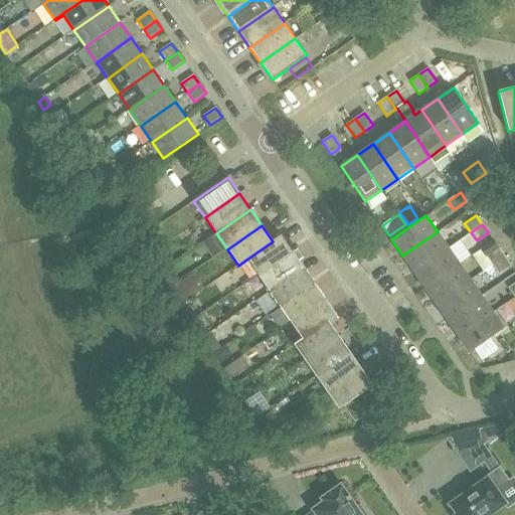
[(449,247),(438,231),(402,255),(413,272),(449,247)]
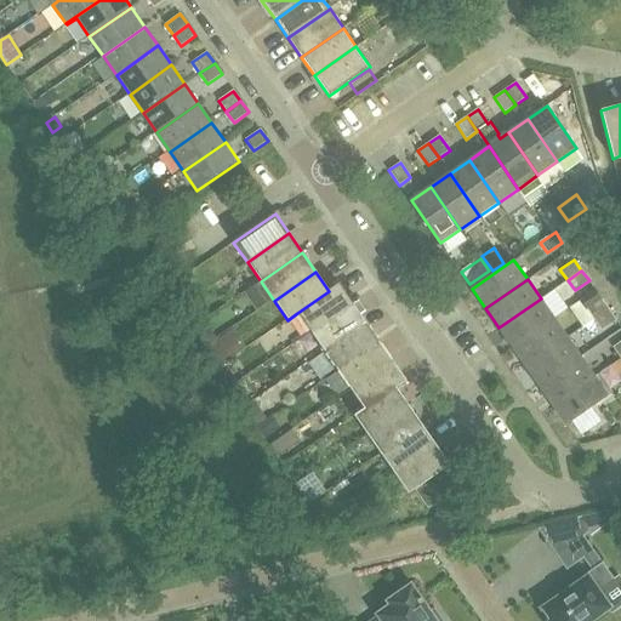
[(340,284),(329,291),(297,313),(311,332),(353,303),(340,284)]
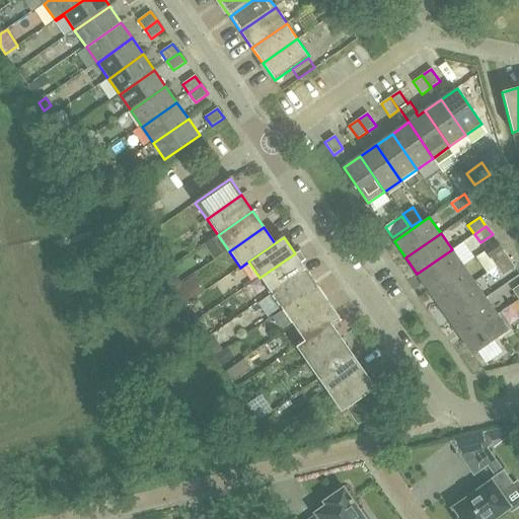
[(428,290),(463,266),(452,249),(417,274),(428,290)]
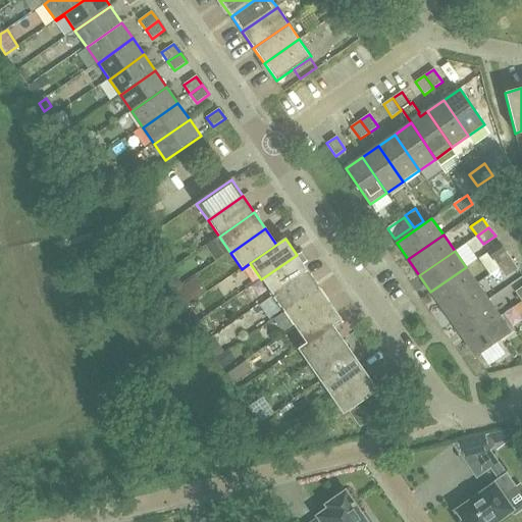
[(505,251),(492,259),(499,268),(512,260),(505,251)]
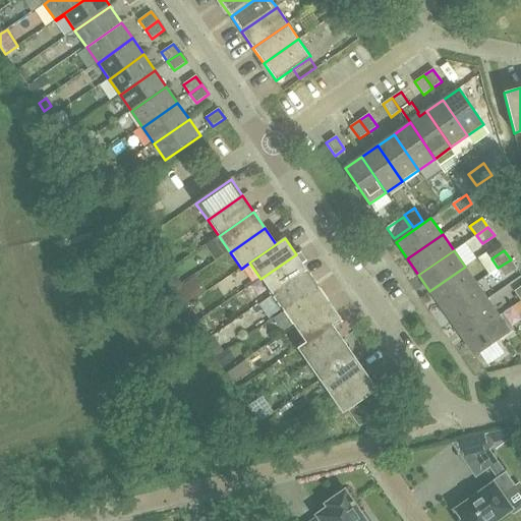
[(261,279),(272,295),(307,271),(296,254),(261,279)]
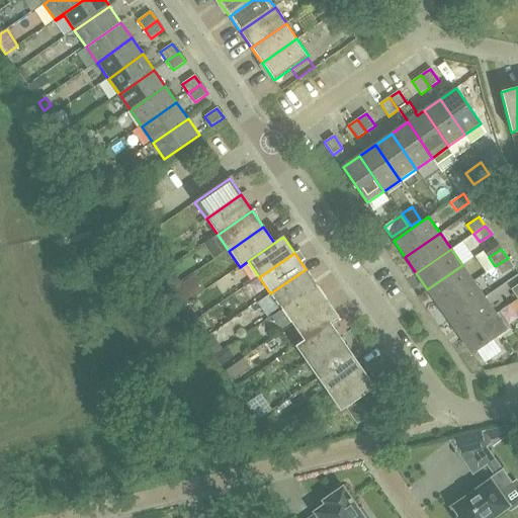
[(514,267),(508,258),(495,266),(501,275),(514,267)]
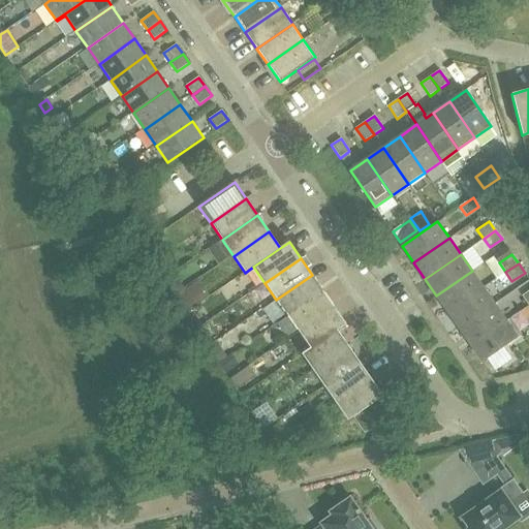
[(484,287),(472,271),(436,296),(447,312),(484,287)]
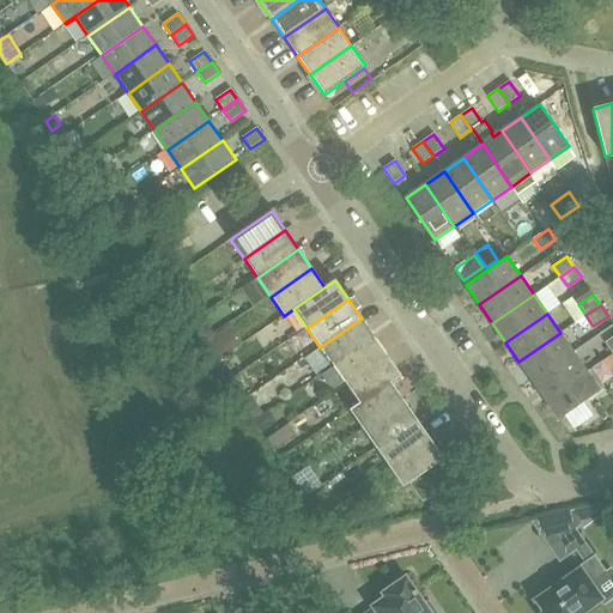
[(375,338),(362,319),(320,347),(333,365),(375,338)]
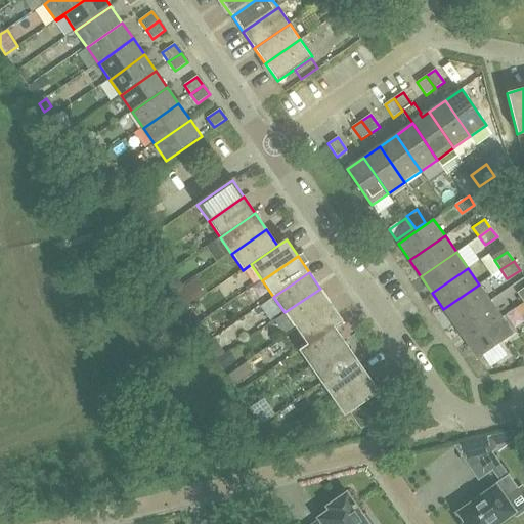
[(171,295),(173,294),(185,286),(178,273),(163,284),(171,295)]
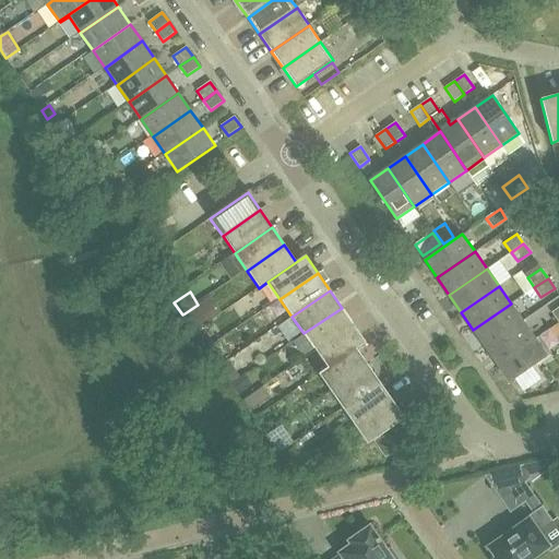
[(212,295),(198,305),(185,313),(197,331),(223,311),(212,295)]
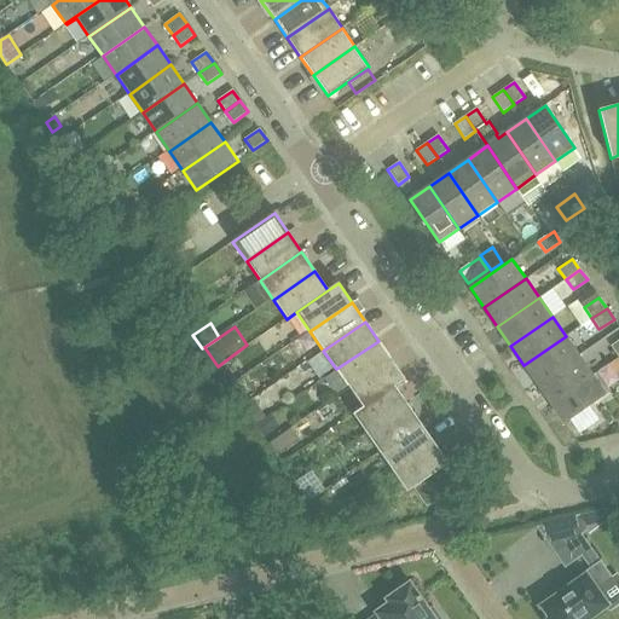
[(579,356),(566,336),(524,365),(537,385),(579,356)]
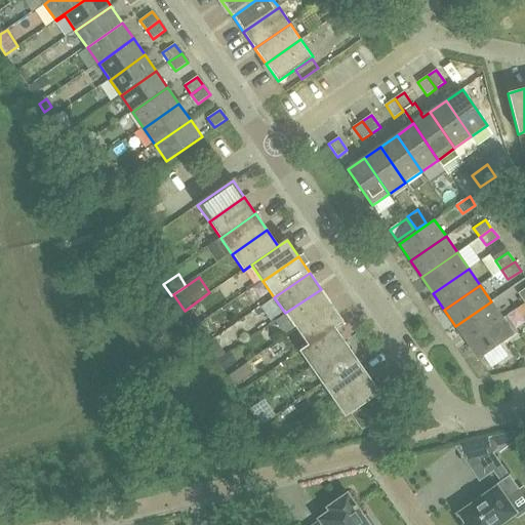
[(296,329),(332,305),(321,289),(285,313),(296,329)]
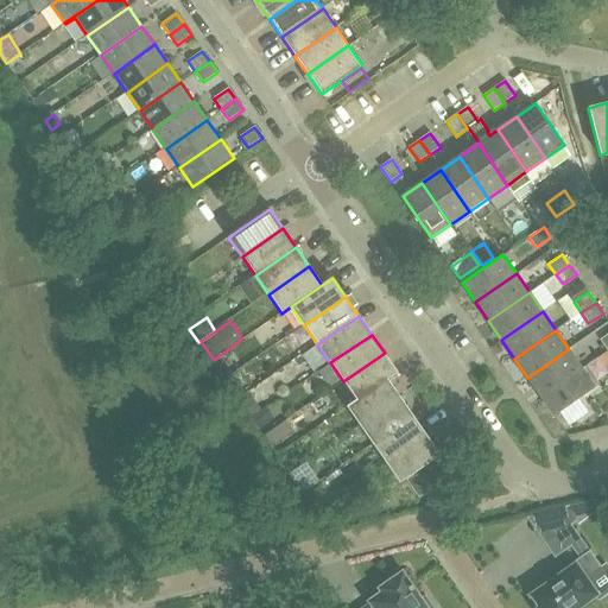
[(582,368),(569,349),(527,378),(540,397),(582,368)]
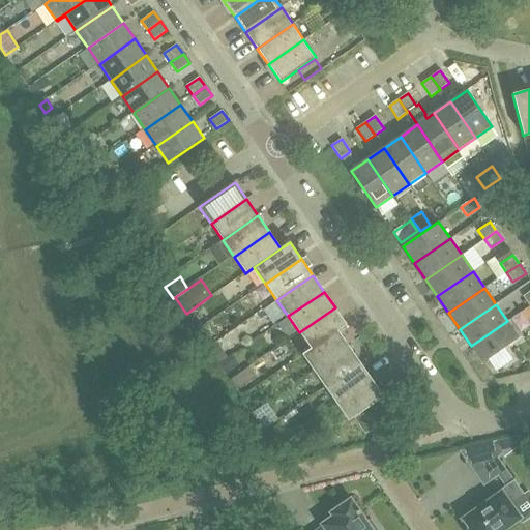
[(347,325),(335,307),(299,332),(311,349),(302,354),(302,355),(339,330),(339,331),(347,325)]
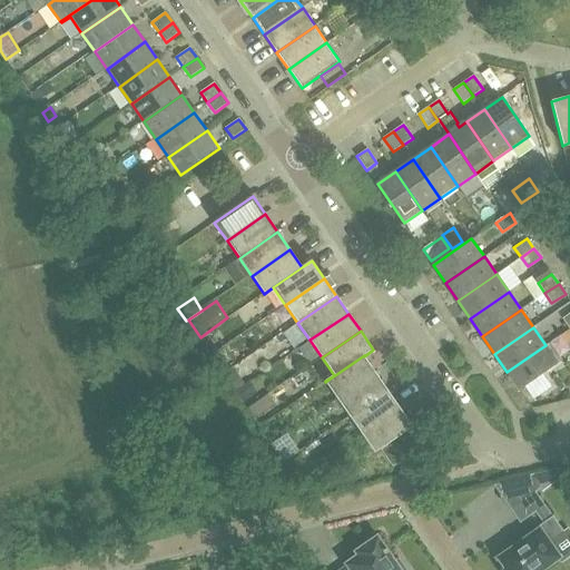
[(210,336),(202,343),(209,355),(219,349),(210,336)]
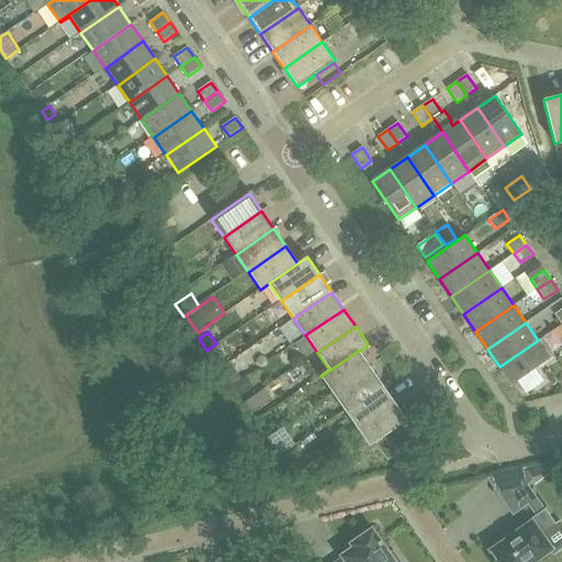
[(538,340),(499,367),(512,384),(550,358),(538,340)]
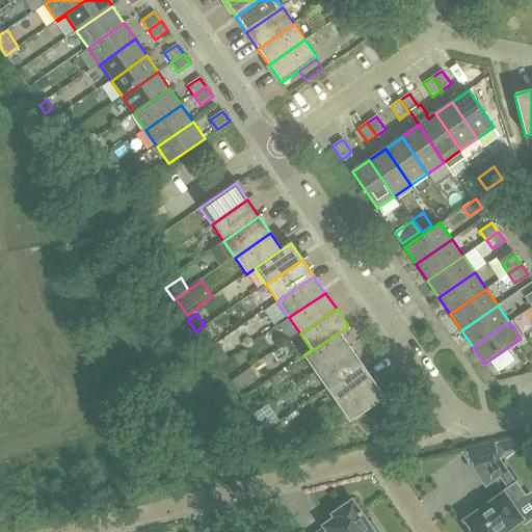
[(303,356),(316,374),(351,349),(340,333),(340,331),(303,356)]
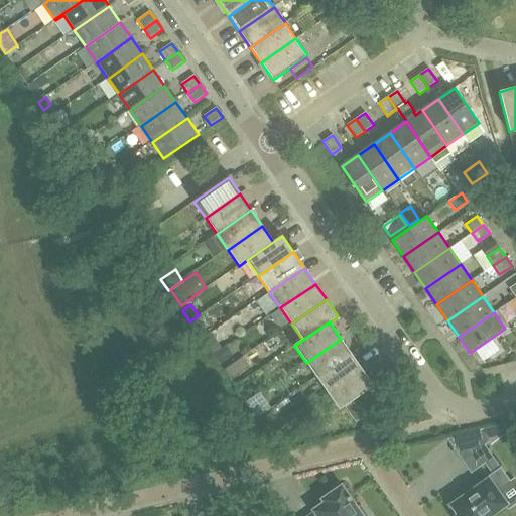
[(214,338),(206,344),(213,354),(222,349),(214,338)]
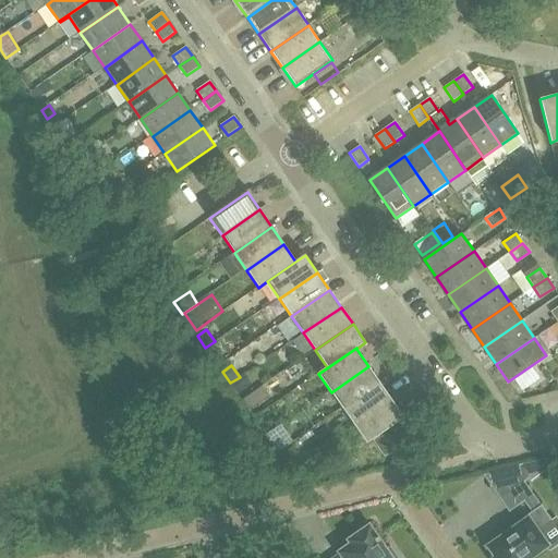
[(380,384),(368,366),(331,392),(343,409),(380,384)]
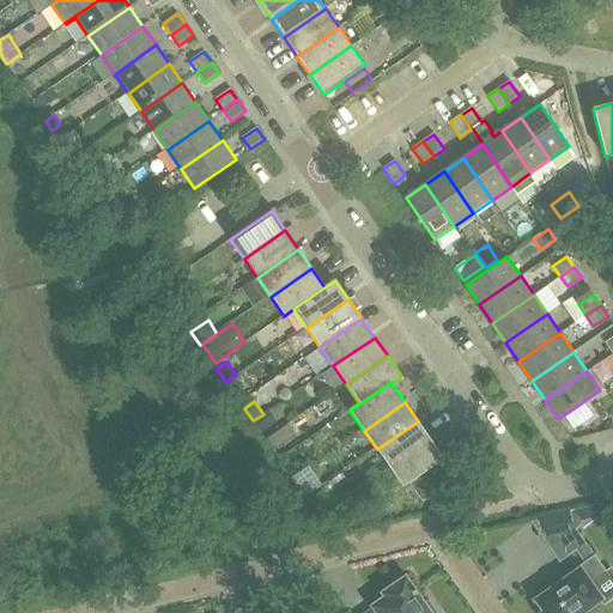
[(263,414),(253,420),(262,434),(278,423),(269,410),(263,414)]
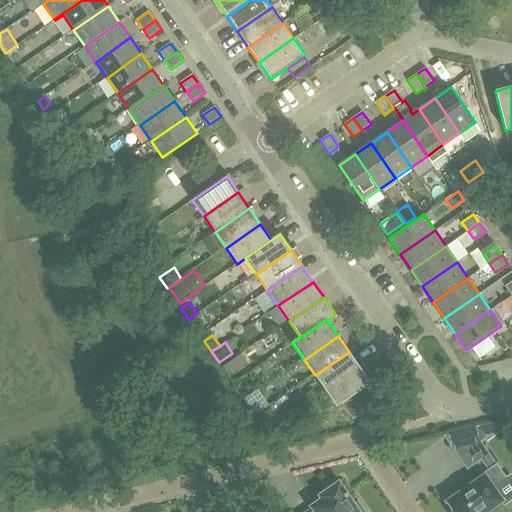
[(326,391),(360,368),(349,352),(315,375),(326,391)]
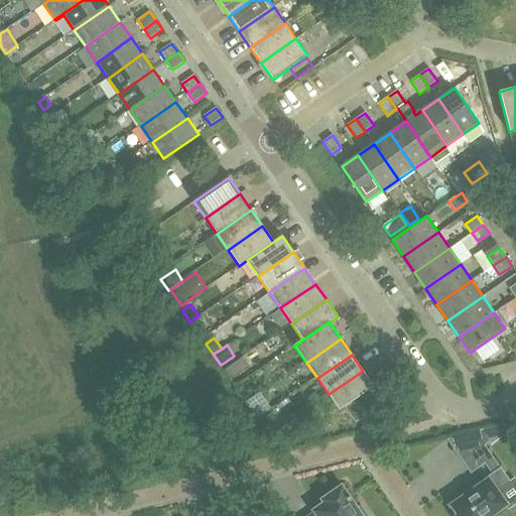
[(373,386),(363,371),(329,394),(340,411),(346,407),(356,422),(390,399),(378,382),(373,386)]
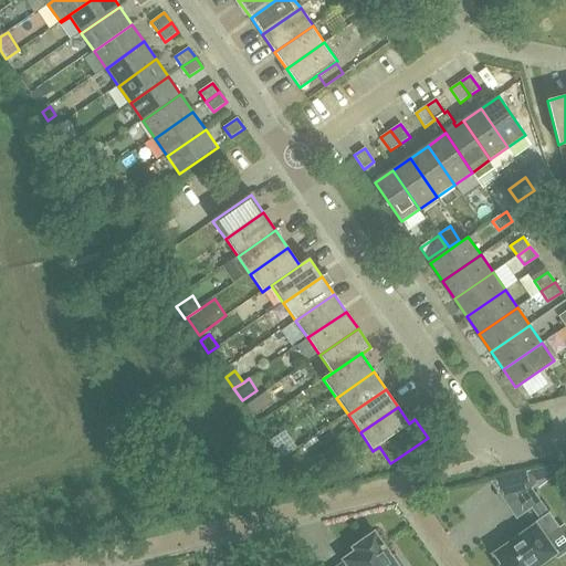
[(297,454),(286,462),(294,474),(306,467),(297,454)]
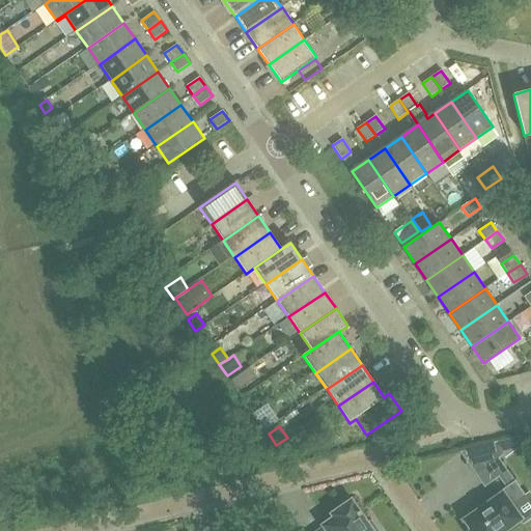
[(477,511),(465,520),(472,530),(471,530),(503,530),(521,520),(511,506),(526,496),(514,481),(498,457),(475,474),(484,486),(499,477),(506,487),(485,502),(486,504),(479,509),(477,511)]
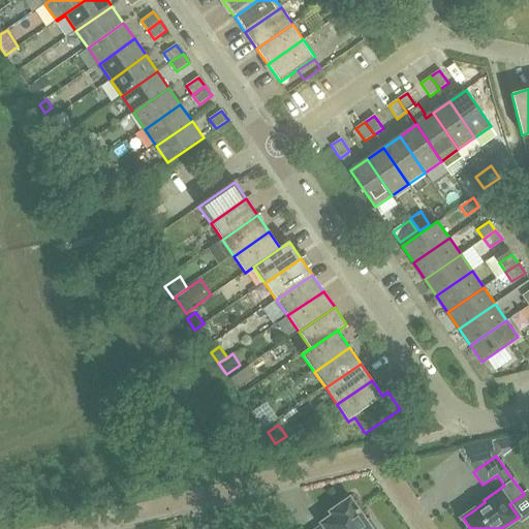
[(375,528),(369,520),(366,522),(360,512),(361,512),(359,509),(358,509),(349,499),(331,512),(333,516),(321,524),(324,528),(375,528)]
